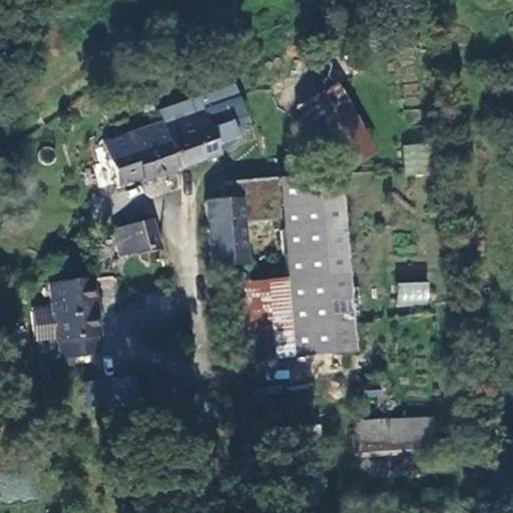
[(291,105),(323,173),(375,149),(343,82),(291,105)]
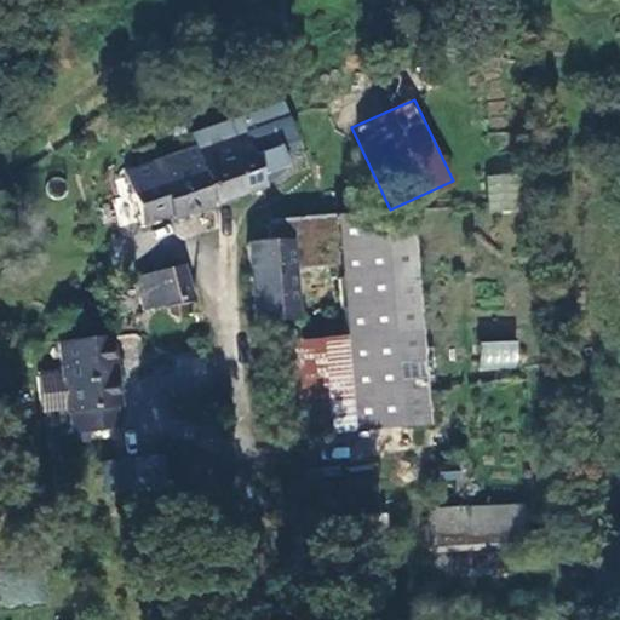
[(158,164),(165,187),(132,196),(141,224),(259,189),(244,137),(158,164)]
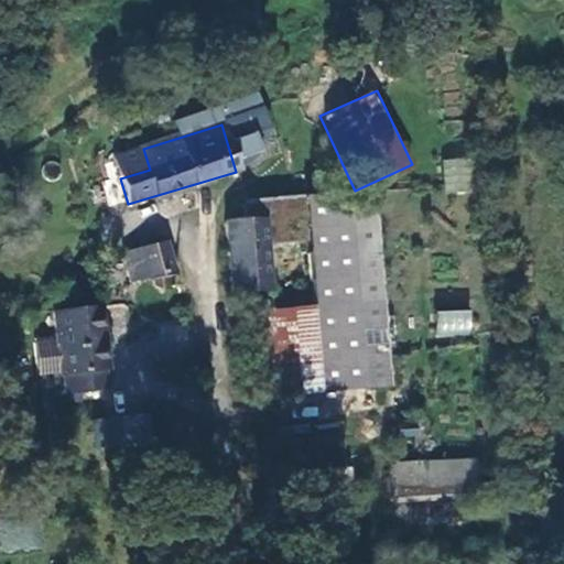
[(443,160),(445,194),(474,192),(470,158),(443,160)]
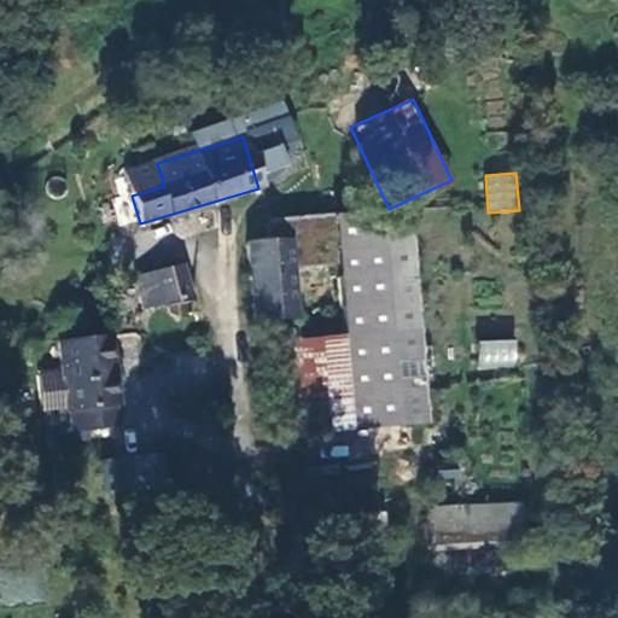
[(339,217),(347,333),(295,337),(301,431),(430,423),(415,213),(339,217)]
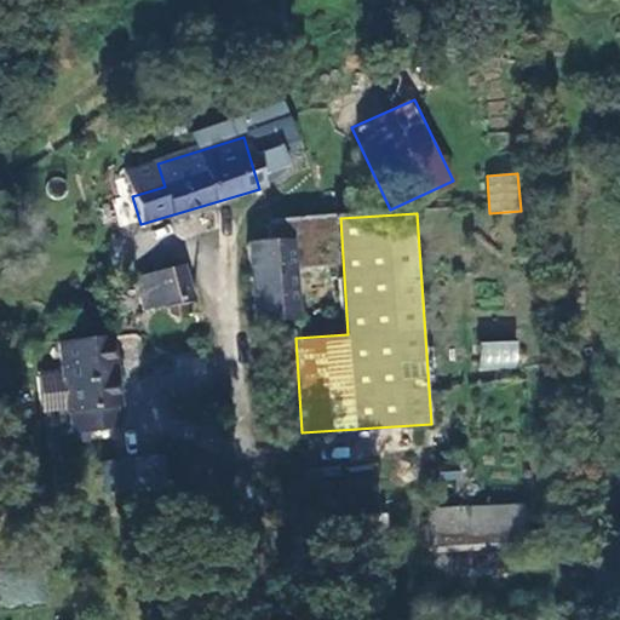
[(294,317),(283,217),(269,219),(270,240),(248,246),(256,320),(276,322),(294,317)]
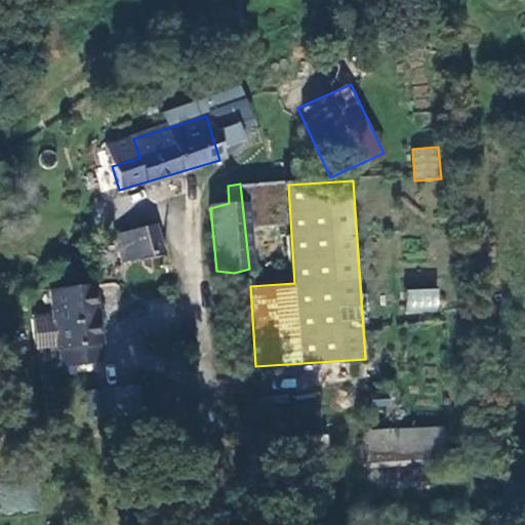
[(150,227),(134,229),(140,269),(145,269),(147,276),(150,283),(155,283),(160,277),(158,266),(164,265),(160,241),(153,244),(150,227)]
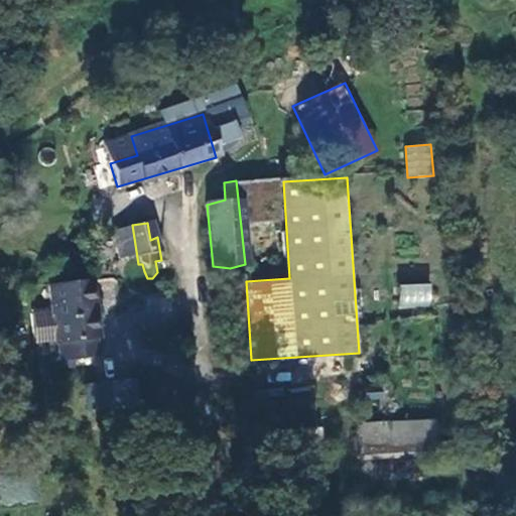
[(46,282),(54,357),(95,353),(88,278),(46,282)]
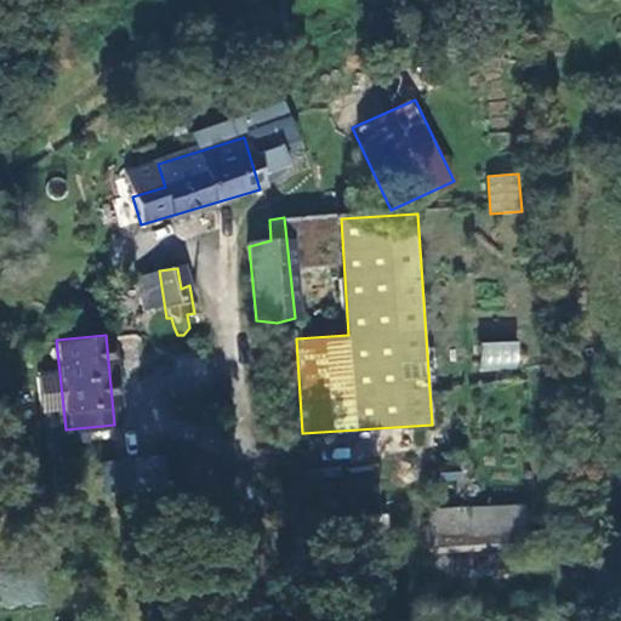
[(480,341),(479,369),(520,370),(520,341),(480,341)]
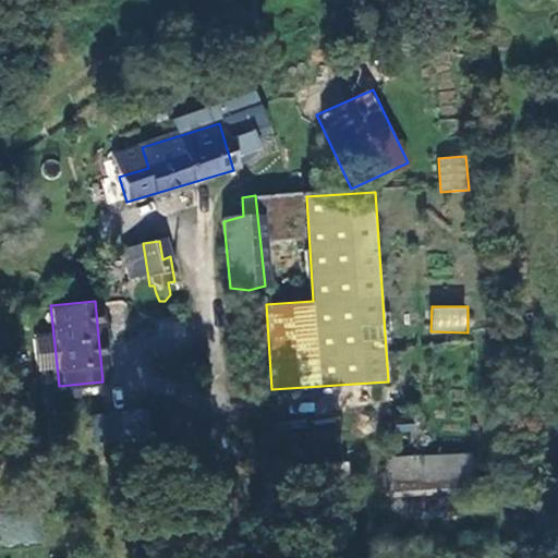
[(137,414),(105,421),(111,450),(144,443),(137,414)]
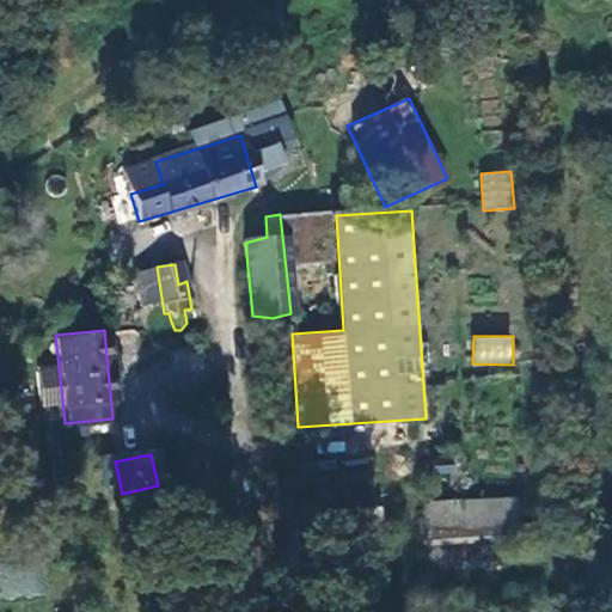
[(426,497),(424,538),(518,540),(519,500),(426,497)]
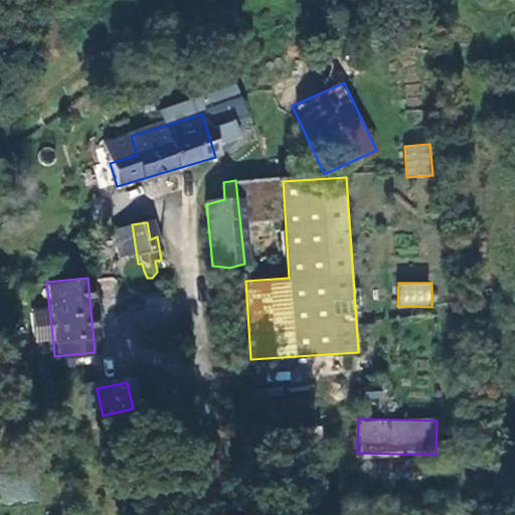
[(7,474),(5,501),(35,503),(37,476),(7,474)]
